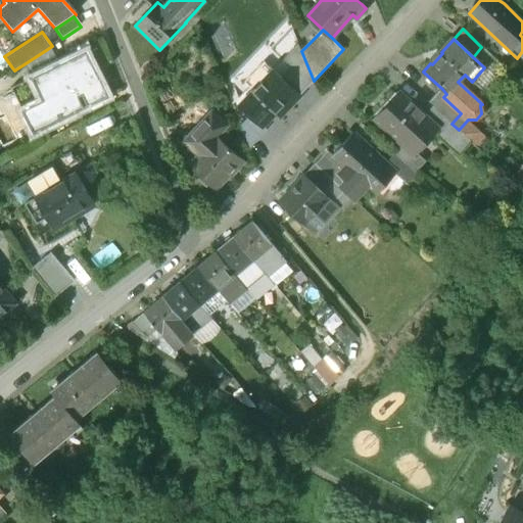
[(301,51),(299,45),(284,60),(291,66),(283,75),(302,93),(314,81),(301,51)]
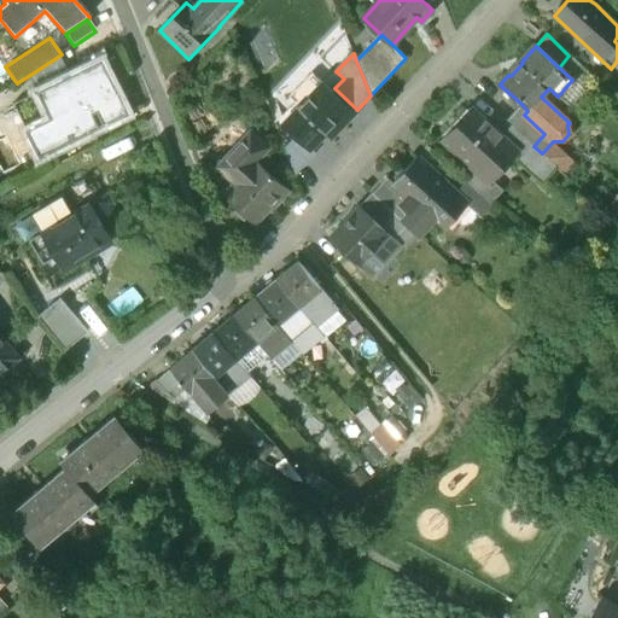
[(101,62),(36,94),(48,118),(25,130),(39,157),(127,114),(101,62)]
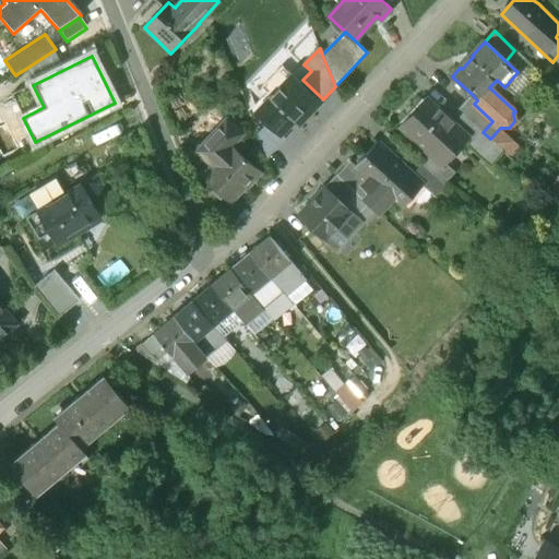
[(320,103),(292,75),(258,111),(281,134),(304,110),(308,115),(320,103)]
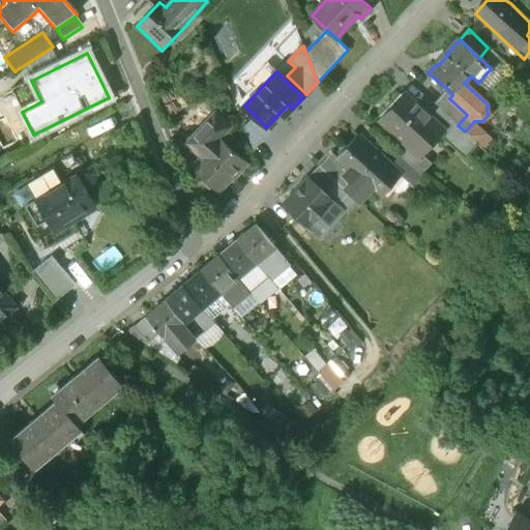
[(448,90),(435,105),(458,125),(467,115),(449,98),(452,95),(448,90)]
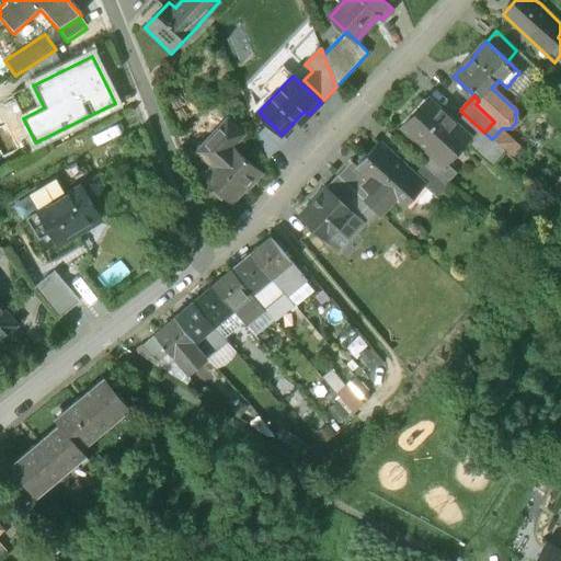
[(428,98),(414,113),(416,115),(404,129),(434,157),(461,128),(453,119),(428,98)]
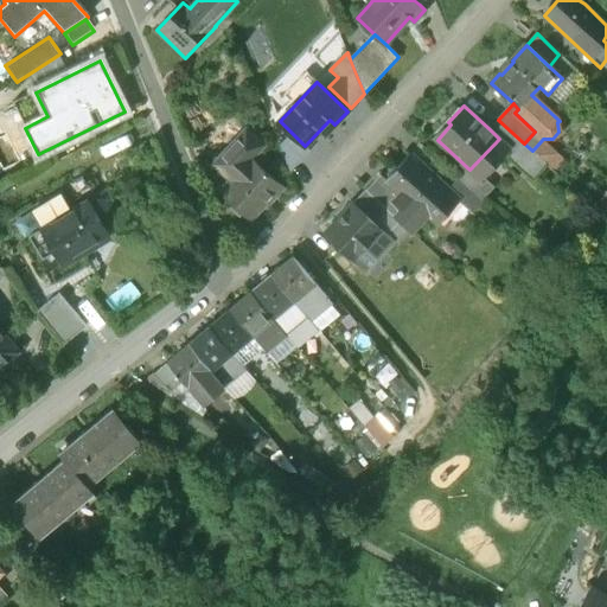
[(524,144),(498,120),(490,129),(499,139),(509,148),(509,149),(512,153),(513,152),(515,153),(524,144)]
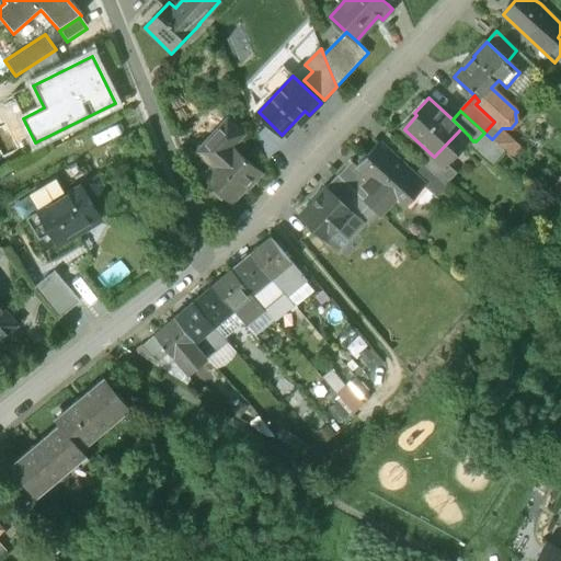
[(227,119),(194,156),(201,172),(199,173),(231,203),(260,171),(232,146),(243,134),(227,119)]
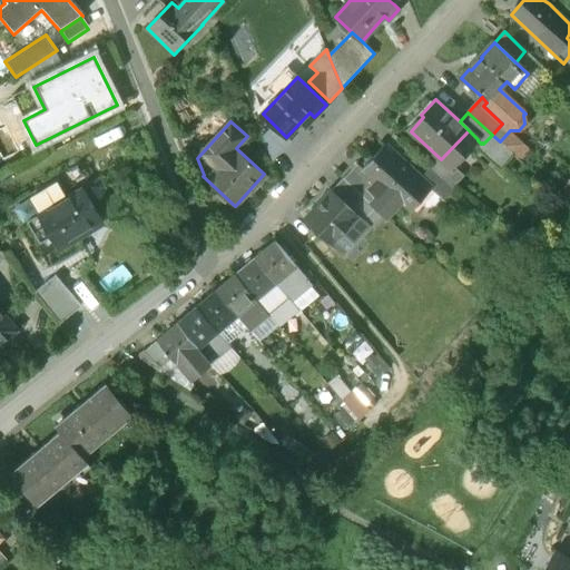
[(469,130),(441,159),(450,168),(478,140),(478,139),(469,130)]
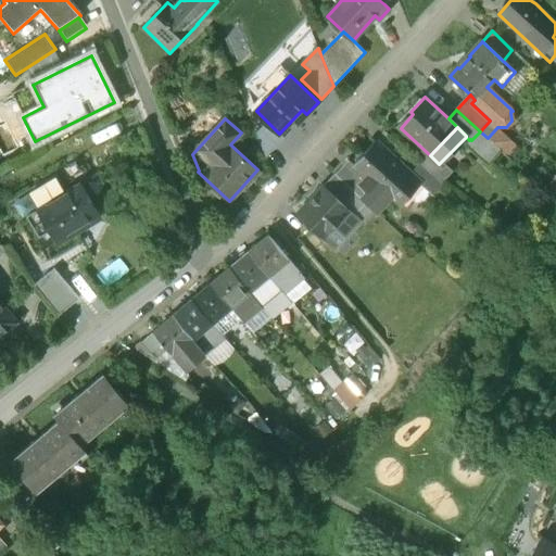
[(407,153),(384,131),(376,141),(399,162),(407,153)]
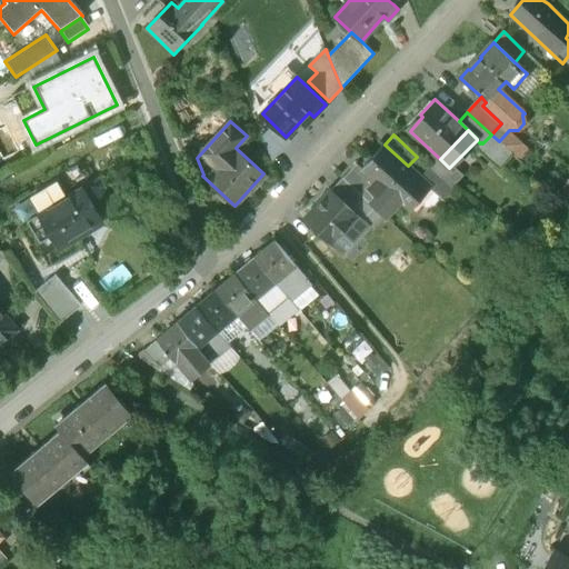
[(491,135),(482,143),(481,142),(480,143),(479,146),(500,166),(511,153),(499,141),(491,135)]
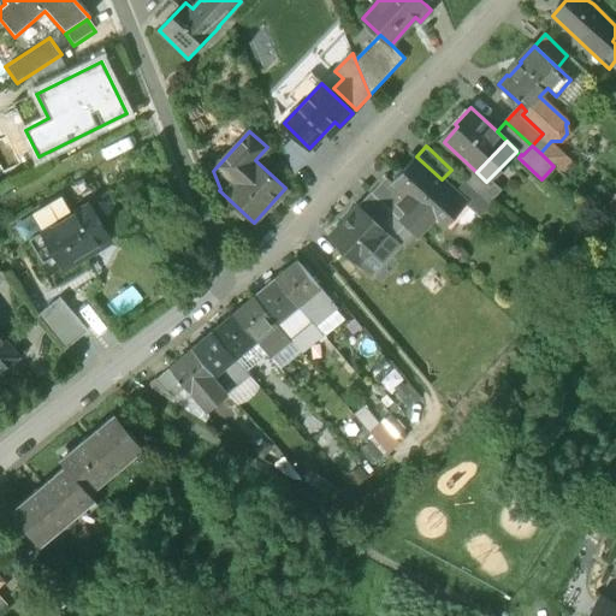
[(442,179),(416,157),(391,183),(391,184),(404,196),(397,205),(402,208),(401,211),(404,214),(400,220),(416,236),(433,217),(443,226),(466,202),(442,179)]
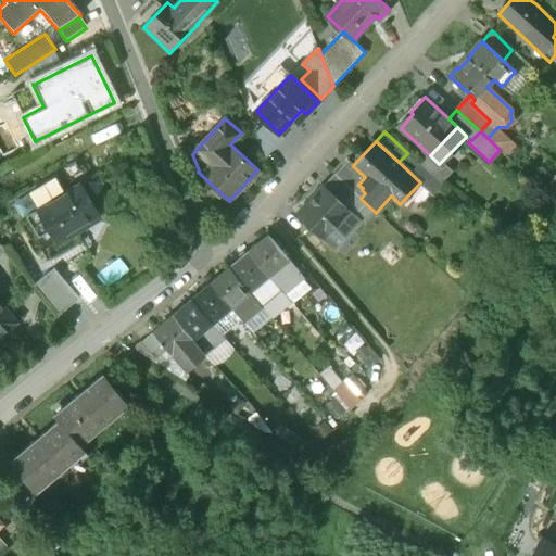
[(353,165),(348,161),(335,175),(349,187),(361,199),(365,193),(362,190),(363,188),(358,185),(365,177),(353,166),(353,165)]
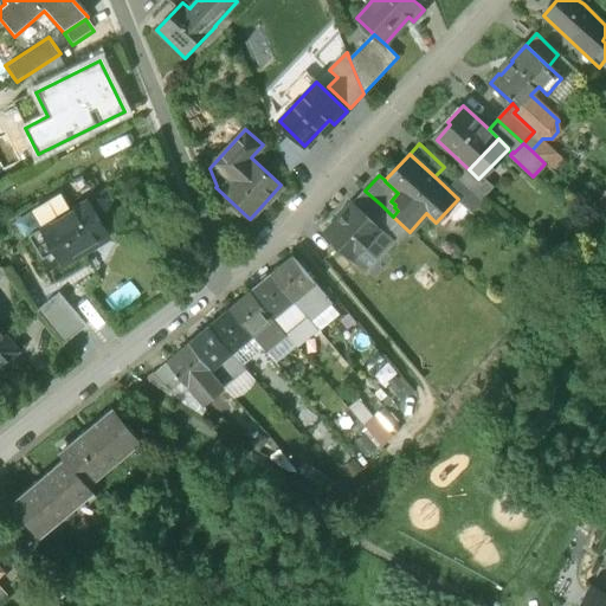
[(365,191),(361,187),(348,201),(353,205),(367,218),(380,204),(365,191)]
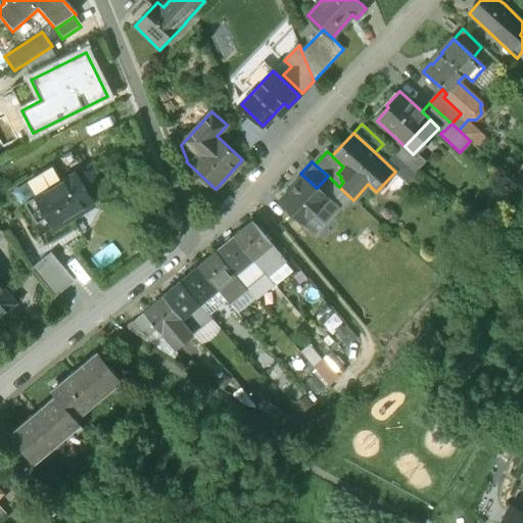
[(52,167),(28,182),(36,196),(61,181),(52,167)]
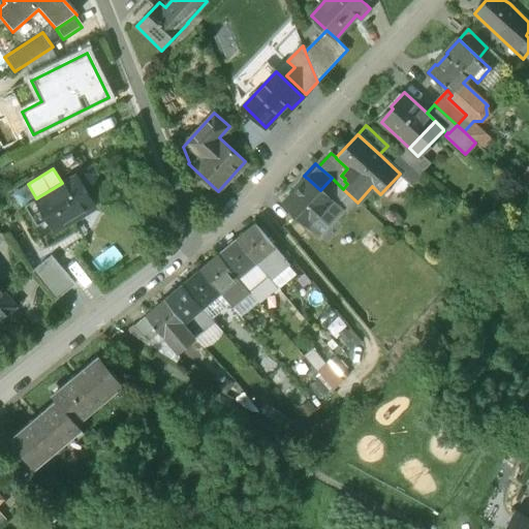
[(36,198),(25,206),(36,225),(48,219),(55,232),(74,221),(71,217),(94,204),(75,175),(62,183),(36,198)]
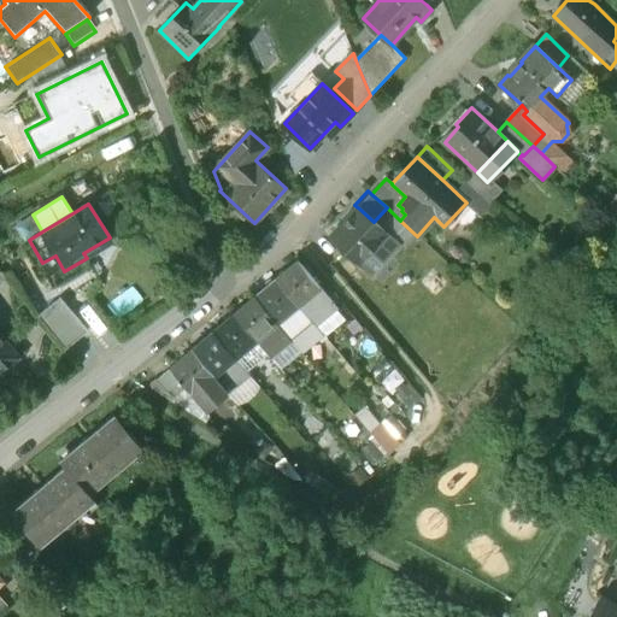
[(374,222),(359,209),(331,238),(359,263),(387,234),(374,222)]
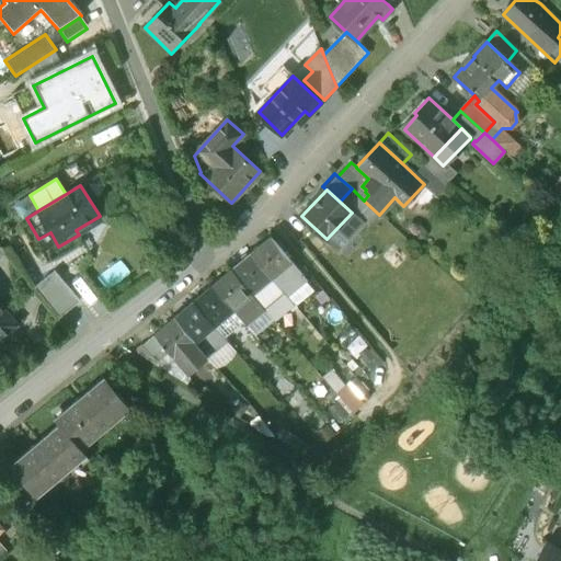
[(290,262),(271,238),(251,254),(271,278),(272,278),(290,262)]
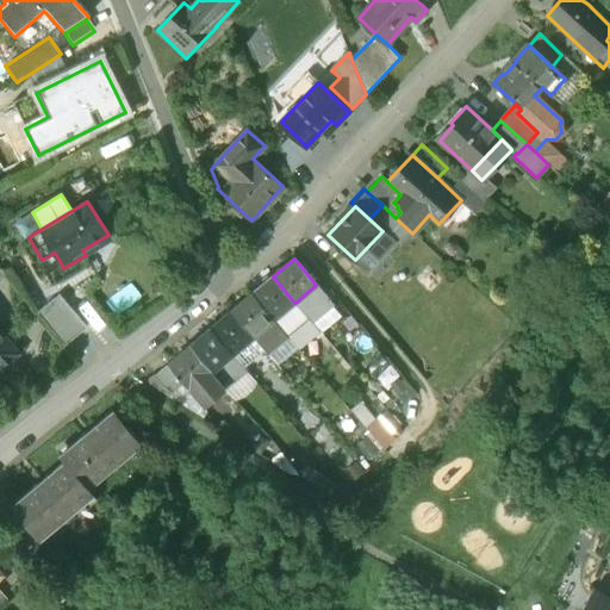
[(273,277),(251,294),(274,321),(294,303),(273,277)]
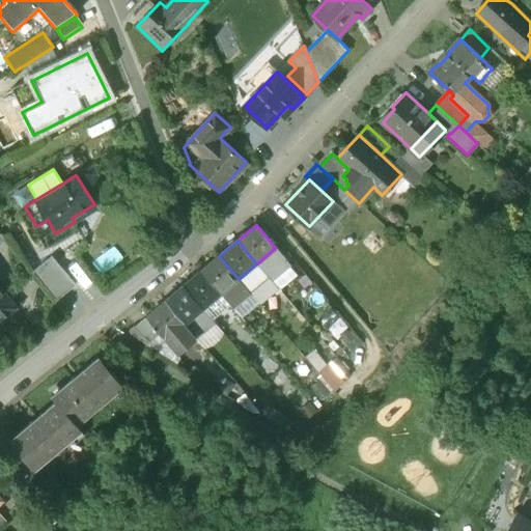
[(51,256),(31,272),(56,301),(76,285),(51,256)]
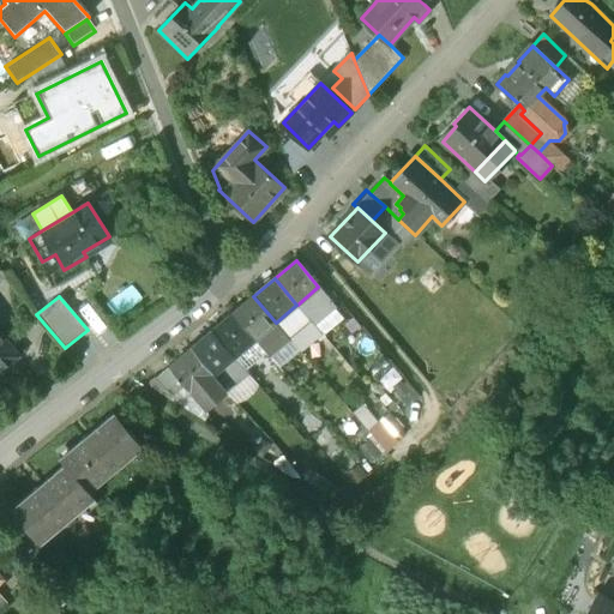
[(253,296),(233,313),(256,339),(275,323),(276,323),(253,296)]
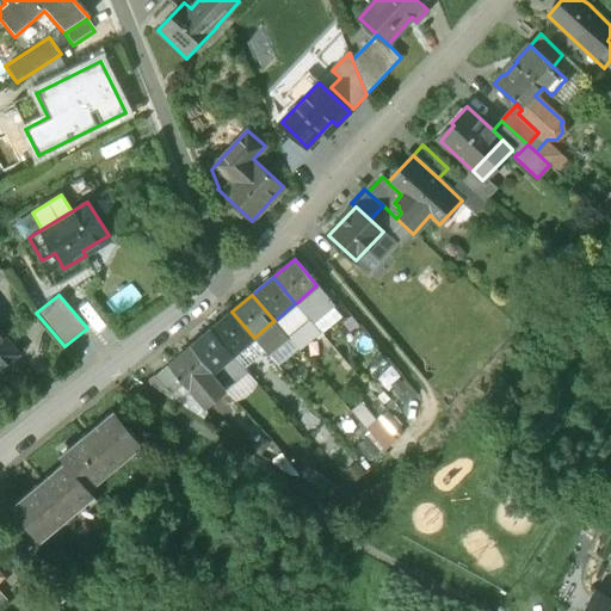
[(275,321),(273,321),(285,337),(308,318),(296,303),(295,303),(275,321)]
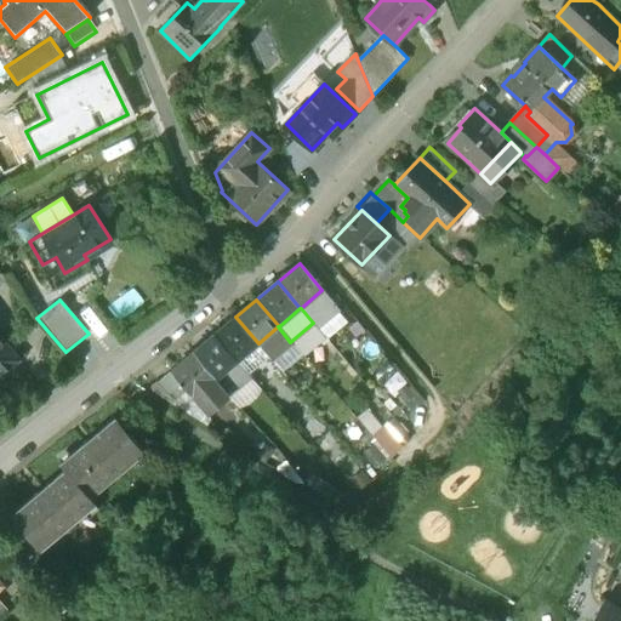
[(235,317),(215,334),(238,362),(258,343),(235,317)]
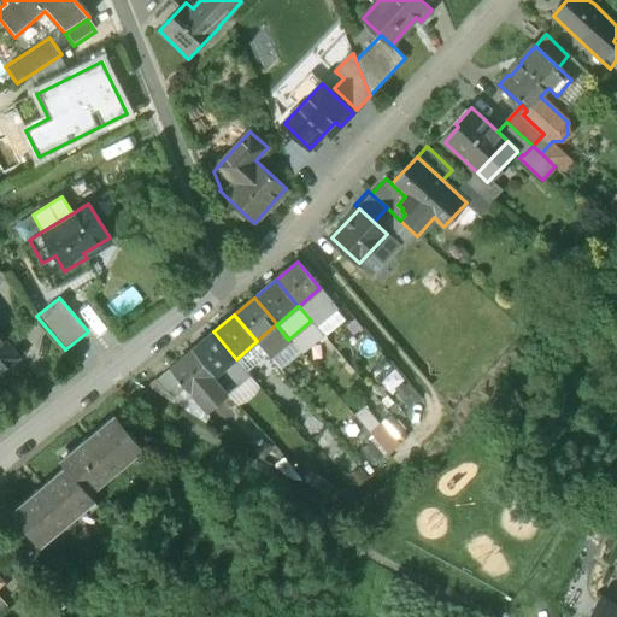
[(213,331),(192,351),(215,377),(236,359),(213,331)]
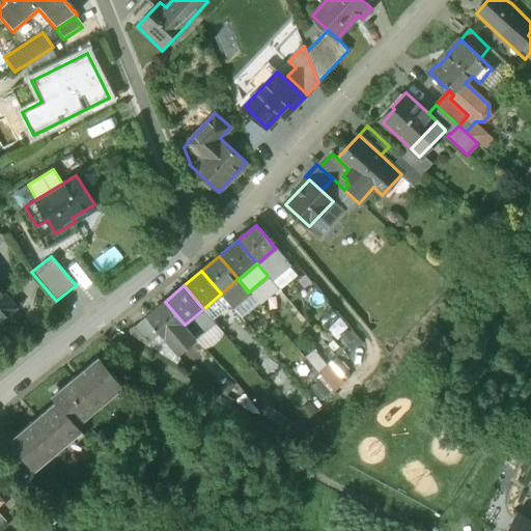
[(0,322),(16,308),(0,288),(0,322)]
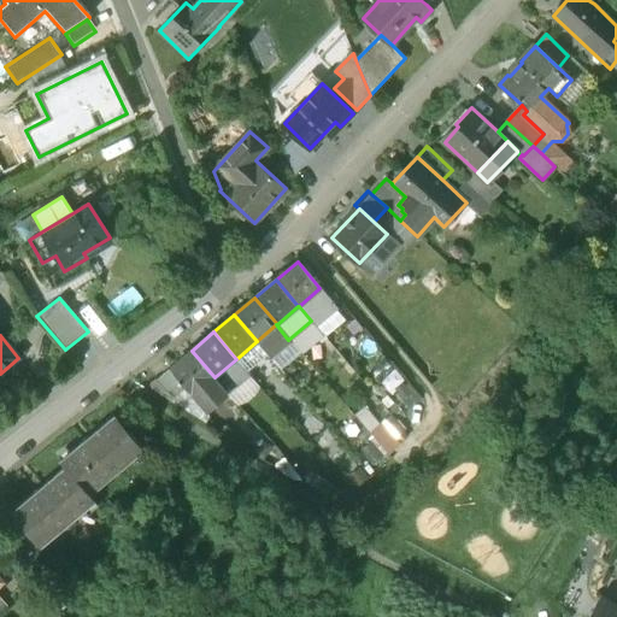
[(192,351),(170,369),(187,389),(193,395),(215,377),(192,351)]
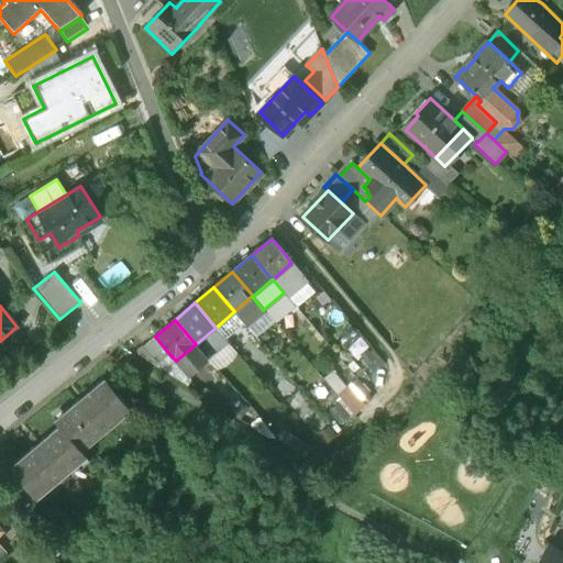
[(216,328),(196,344),(207,357),(227,341),(216,328)]
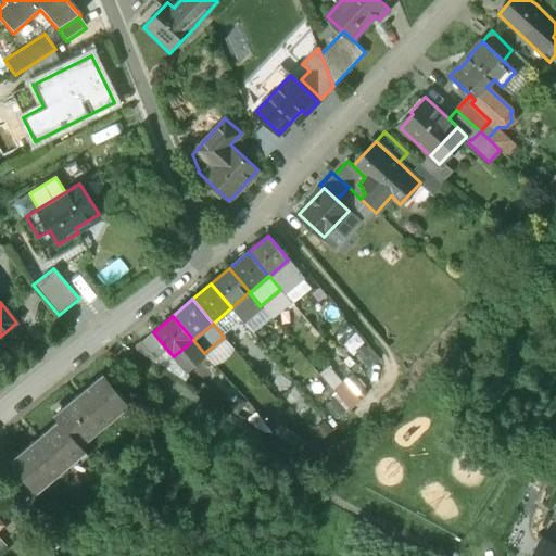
[(168,351),(154,333),(142,343),(159,359),(168,351)]
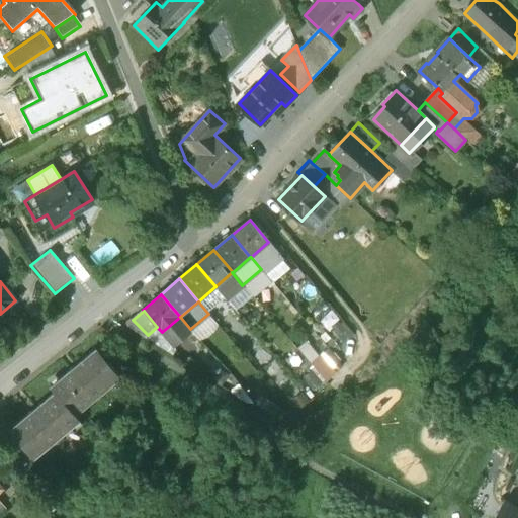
[(307,343),(297,350),(312,367),(321,360),(307,343)]
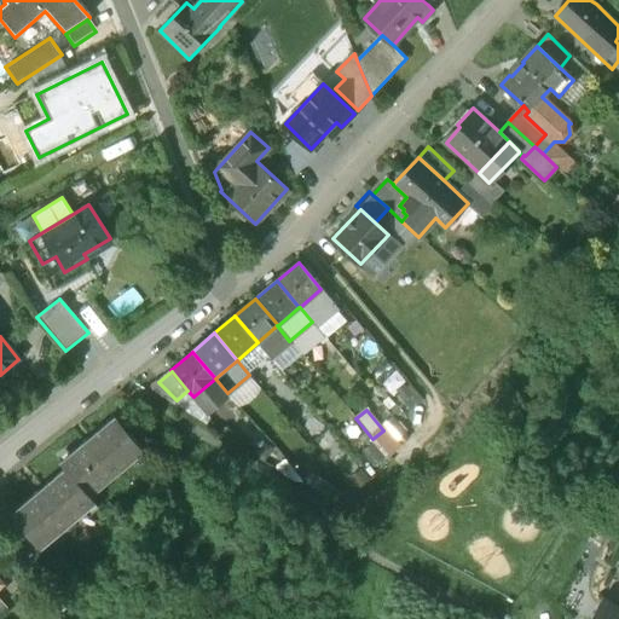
[(65,468),(11,514),(39,548),(96,501),(91,495),(144,450),(116,416),(61,462),(65,468)]
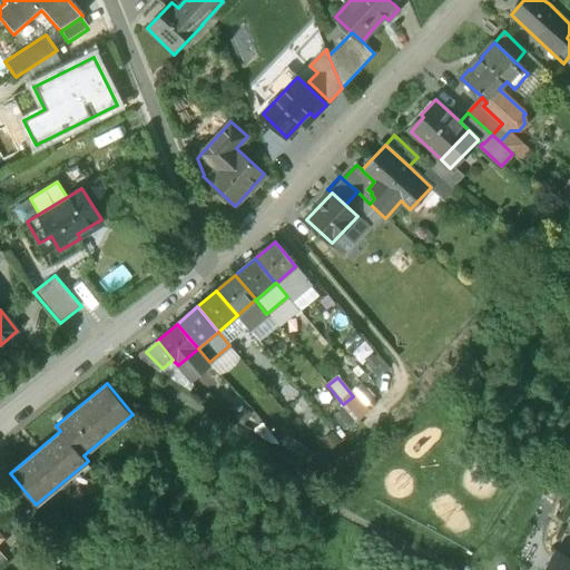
[(569,569),(569,558),(556,551),(547,569),(569,569)]
